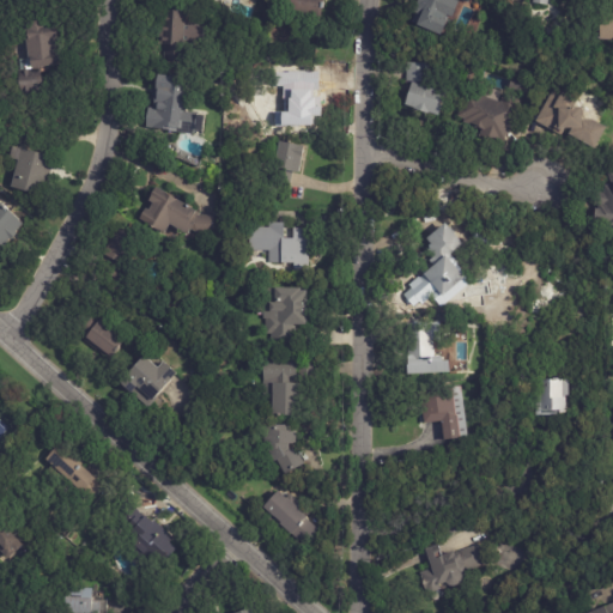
[(327,0),(327,1),(323,0),(323,4),(325,4),(323,8),(322,8),(320,19),(274,12),(275,0),(327,0)]
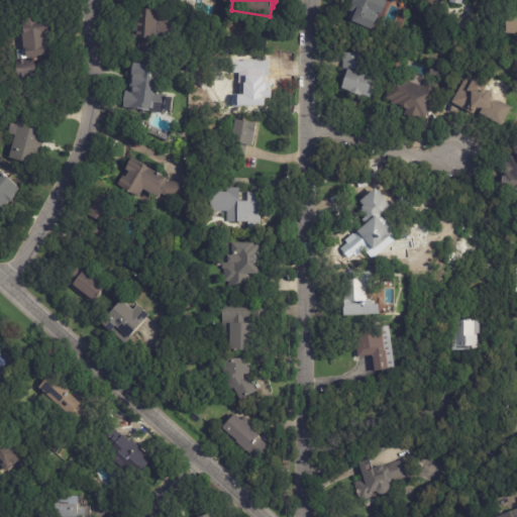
[(395,0),(394,2),(390,0),(387,0),(374,30),(347,18),(350,11),(347,10),(352,0),(395,0)]
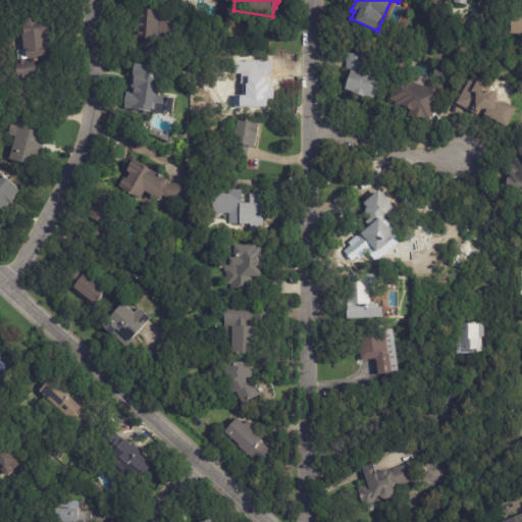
[(156,53),(140,52),(140,39),(134,38),(136,8),(158,9),(156,53)]
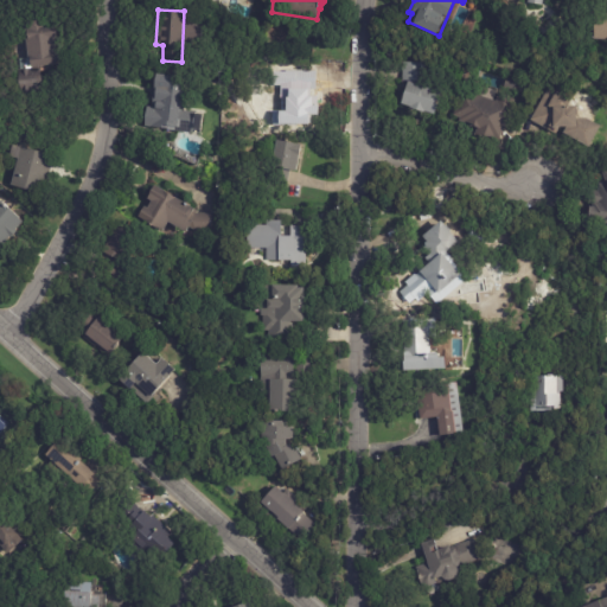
[(55,40),(57,70),(39,72),(40,90),(19,93),(17,71),(20,71),(19,59),(26,58),(21,14),(51,11),(55,40)]
